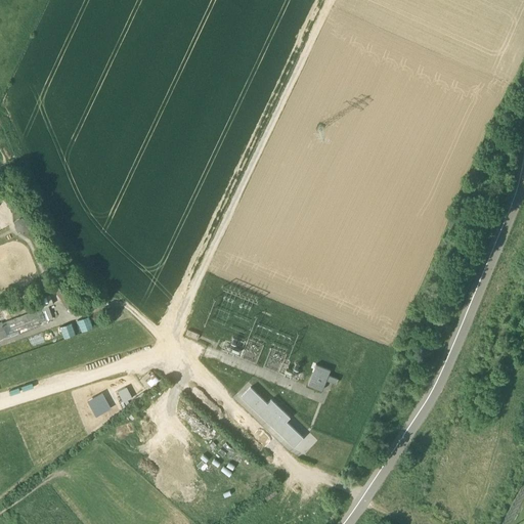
[(32,228),(27,216),(15,220),(20,232),(32,228)]
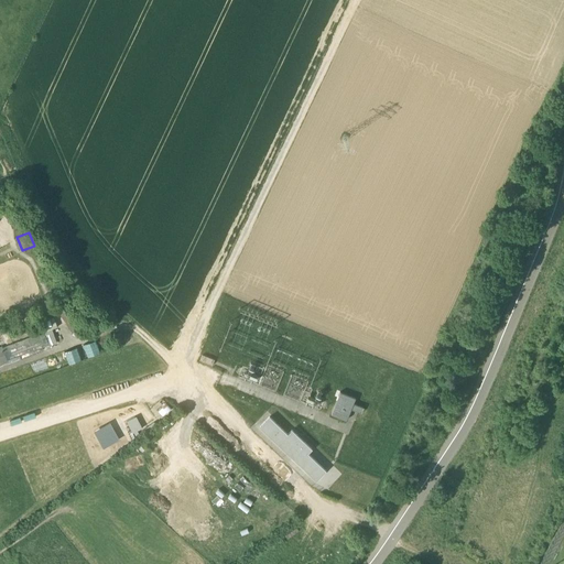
[(44,333),(2,348),(7,361),(49,345),(44,333)]
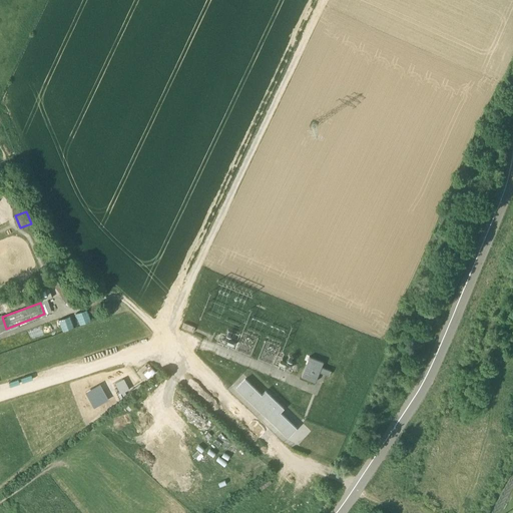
[(71,316),(60,319),(62,330),(74,327),(71,316)]
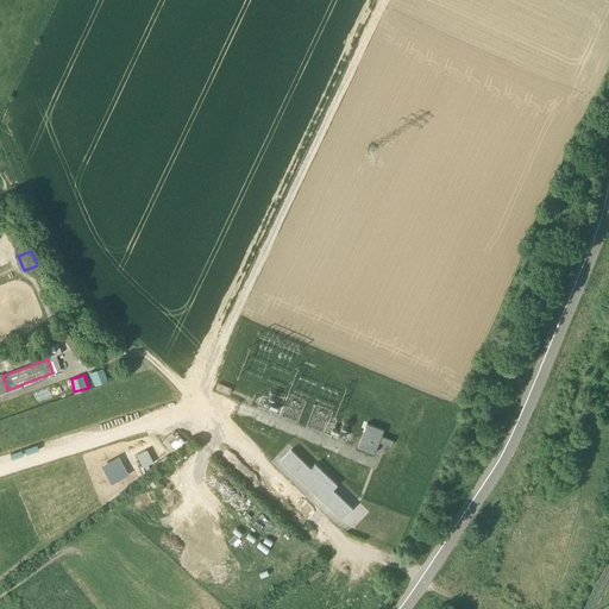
[(231,388),(218,383),(215,389),(228,395),(231,388)]
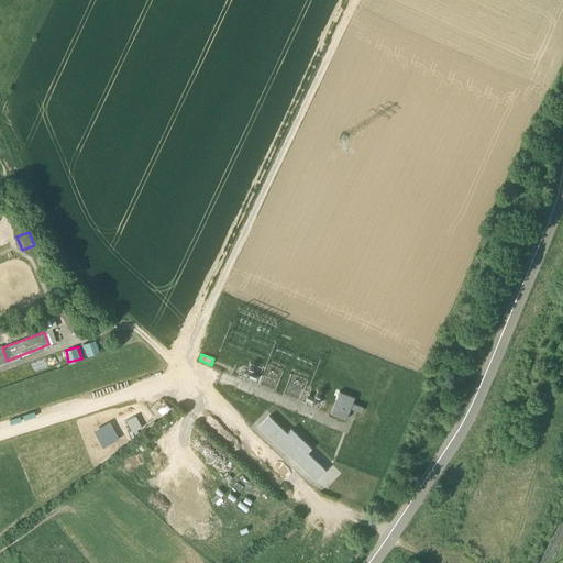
[(354,397),(340,392),(330,414),(345,420),(354,397)]
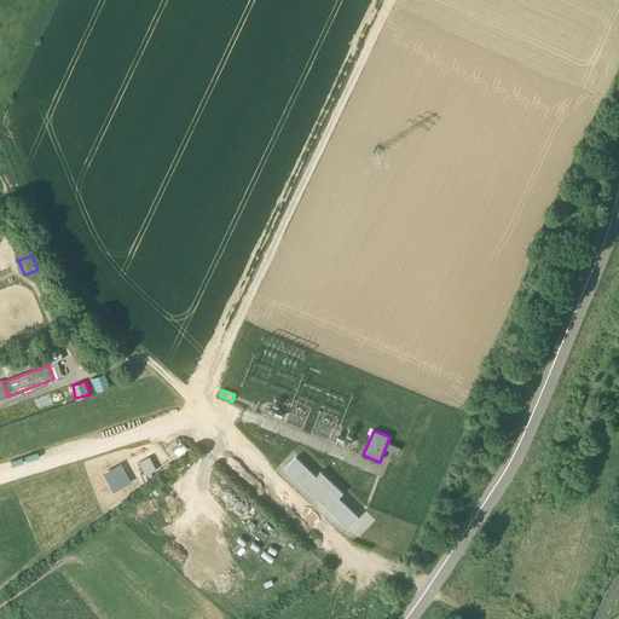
[(181,438),(166,446),(171,456),(186,446),(181,438)]
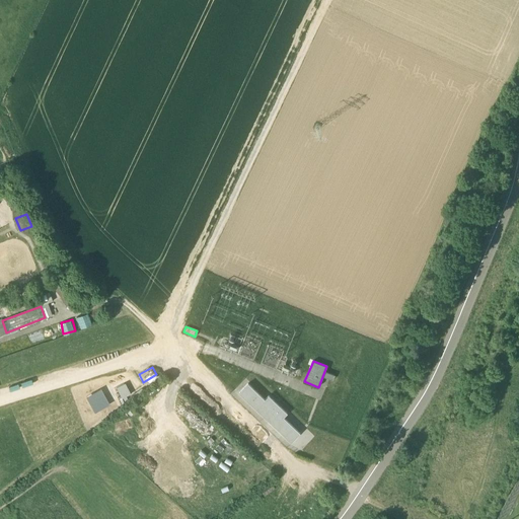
[(122,399),(132,391),(125,382),(115,390),(122,399)]
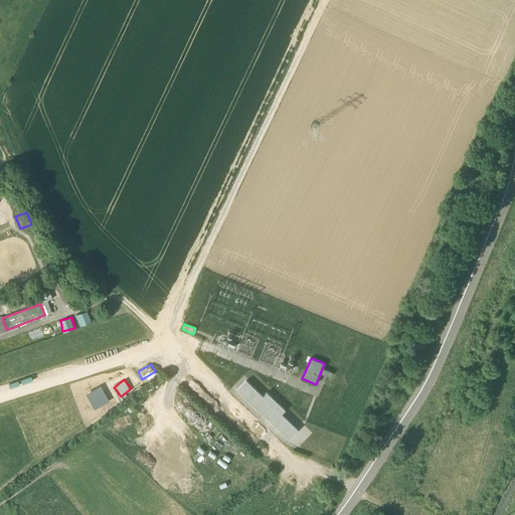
[(263,396),(245,380),(237,389),(289,439),(298,430),(281,414),(285,410),(267,392),(263,396)]
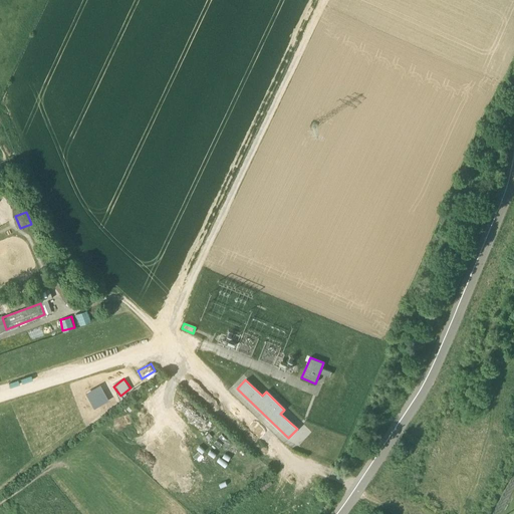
All buildings are outlined.
